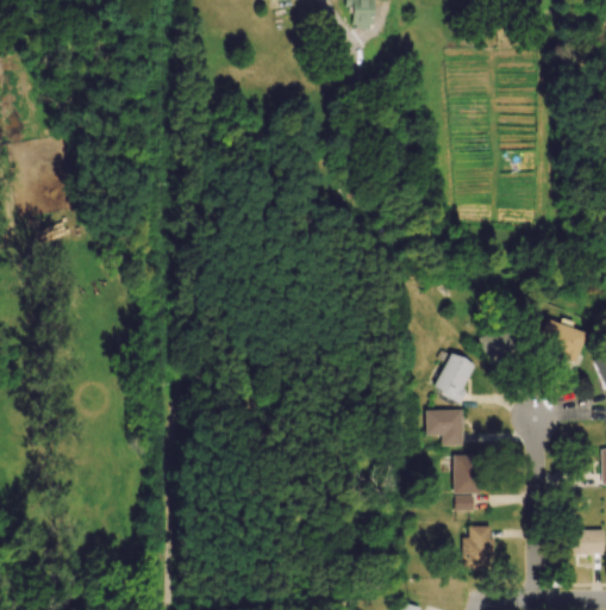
[(354,6),(353,29),(373,29),(372,0),(345,0),(345,6),(354,6)]
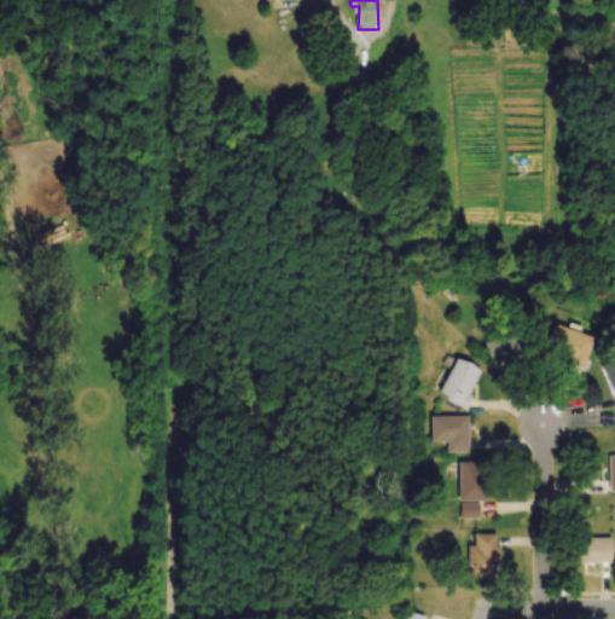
[(556,323),(546,351),(587,364),(596,337),(581,333),(584,327),(570,323),(569,328),(556,323)]
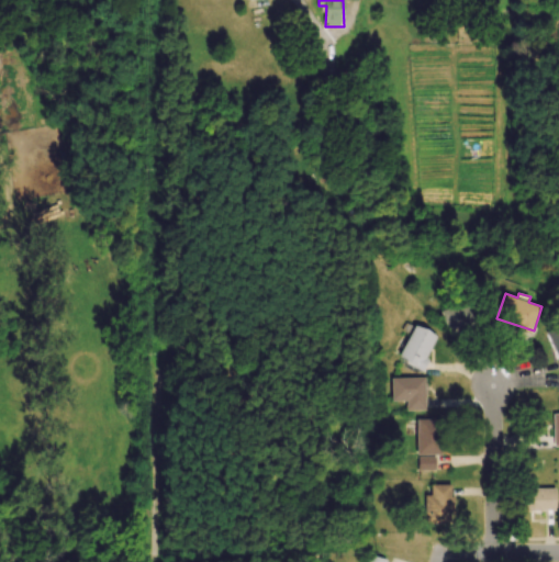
[(423,370),(439,336),(416,325),(400,359),(423,370)]
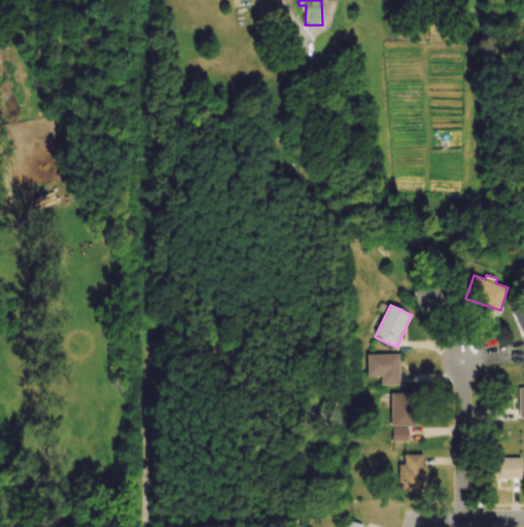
[(523,307),(514,311),(523,334),(523,307)]
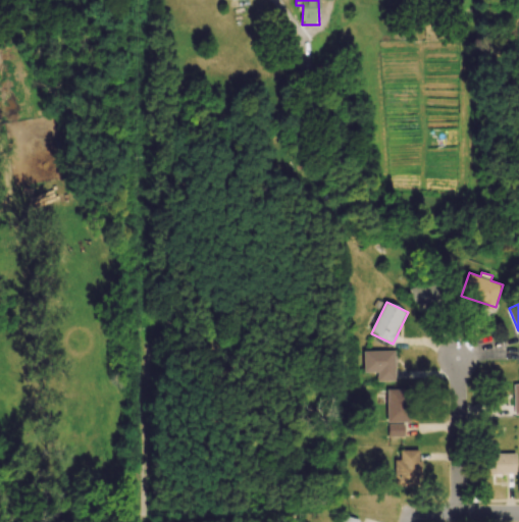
[(366,372),(378,372),(378,381),(397,380),(396,351),(365,351),(366,372)]
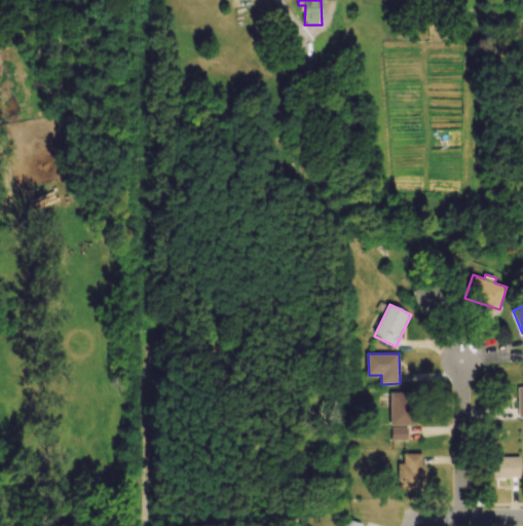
[(391,426),(413,425),(413,392),(391,392),(391,426)]
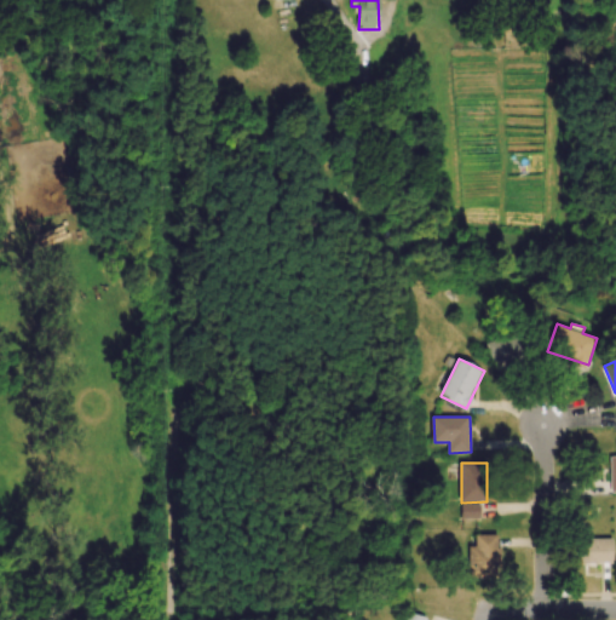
[(461,505),(462,520),(482,518),(482,504),(461,505)]
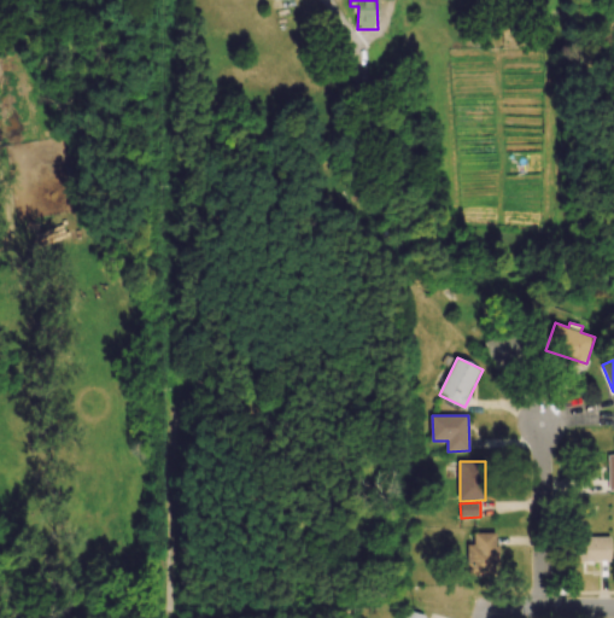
[(468,576),(500,576),(500,532),(475,532),(475,544),(468,544),(468,576)]
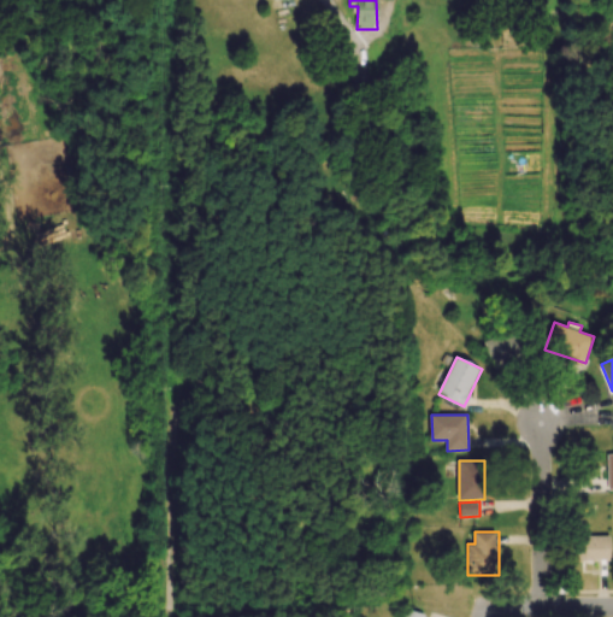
[(612,559),(611,535),(576,536),(577,560),(612,559)]
